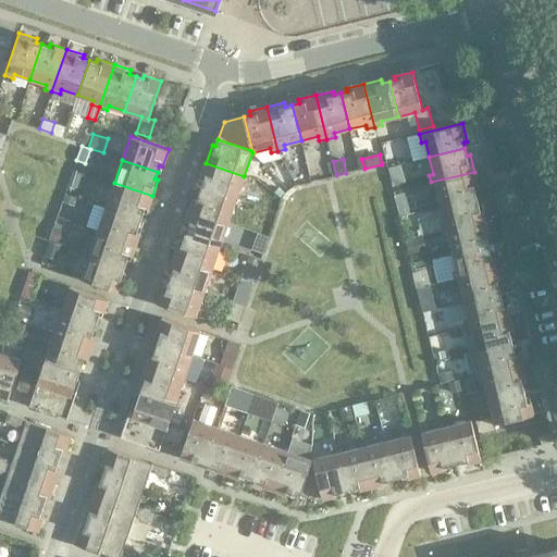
[(244,176),(206,163),(200,178),(203,180),(201,187),(236,199),(244,176)]
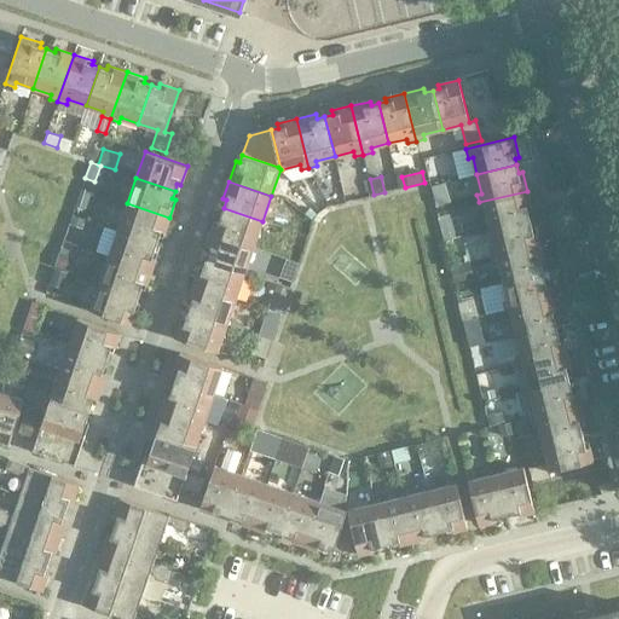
[(432,185),(435,201),(451,197),(446,181),(432,185)]
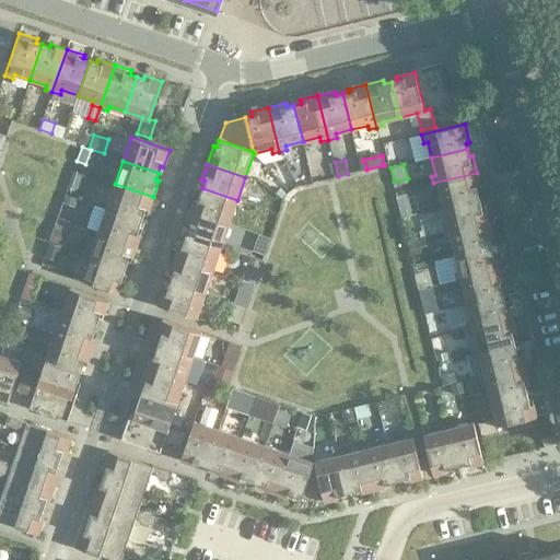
[(73,171),(68,186),(78,189),(83,174),(73,171)]
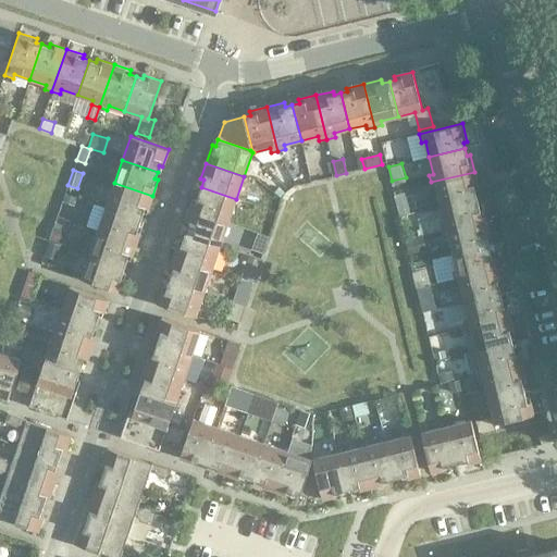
[(479,189),(474,172),(431,182),(432,190),(436,189),(441,206),(477,197),(474,190),(479,189)]
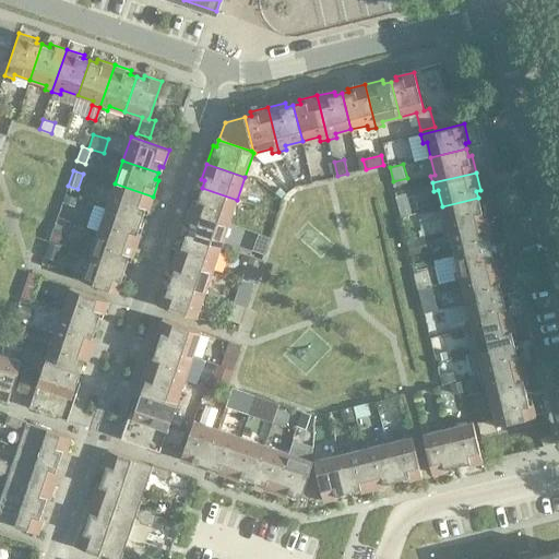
[(153,197),(115,183),(106,207),(142,219),(144,213),(146,214),(153,197)]
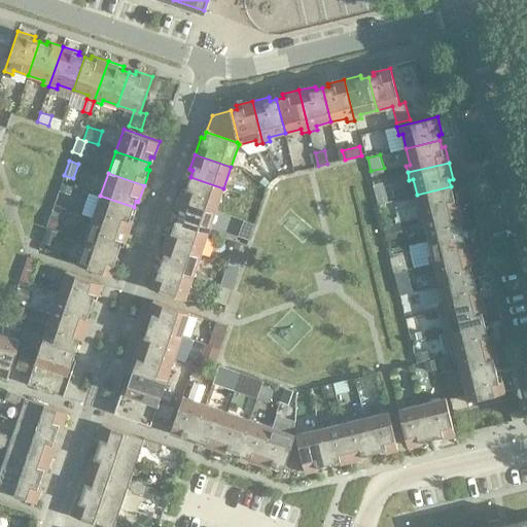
[(223,188),(190,177),(188,182),(185,181),(179,199),(215,211),(223,188)]
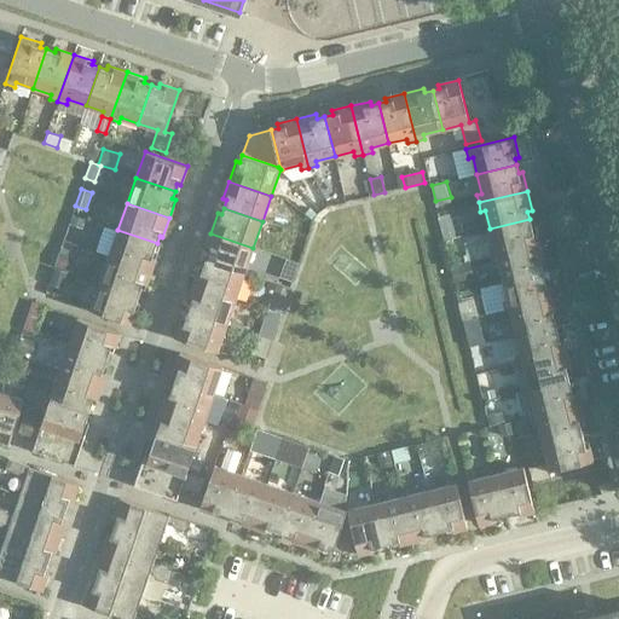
[(84,229),(87,220),(73,215),(69,224),(84,229)]
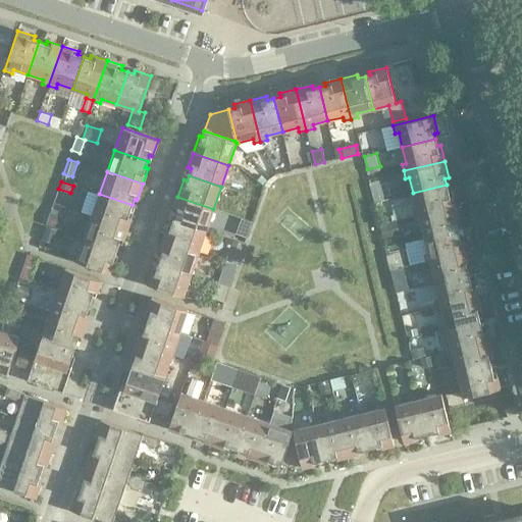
[(448,191),(447,185),(413,193),(417,208),(413,209),(414,216),(456,207),(452,190),(448,191)]
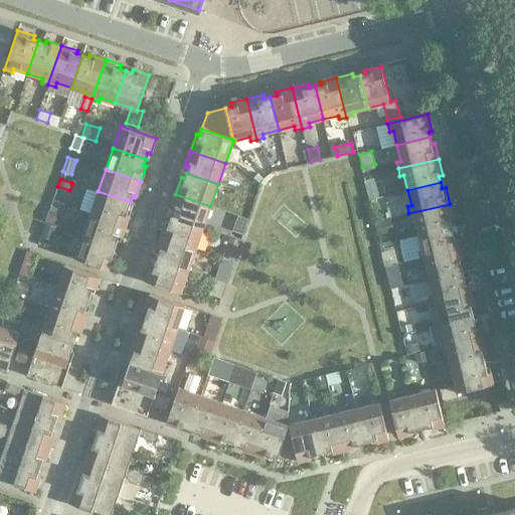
[(379,196),(376,186),(367,189),(369,198),(379,196)]
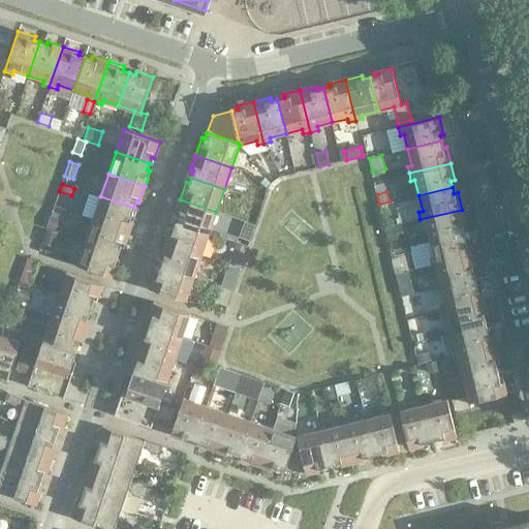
[(134,208),(100,196),(93,219),(129,231),(134,215),(132,215),(134,208)]
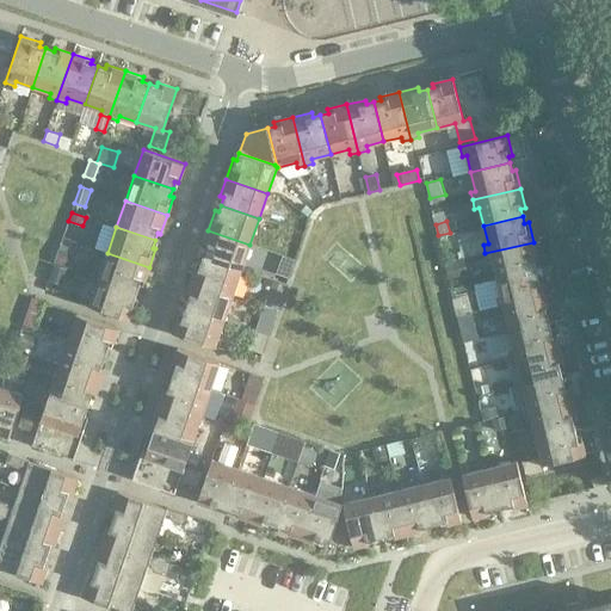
[(250,245),(208,230),(202,247),(205,248),(203,257),(241,270),(250,245)]
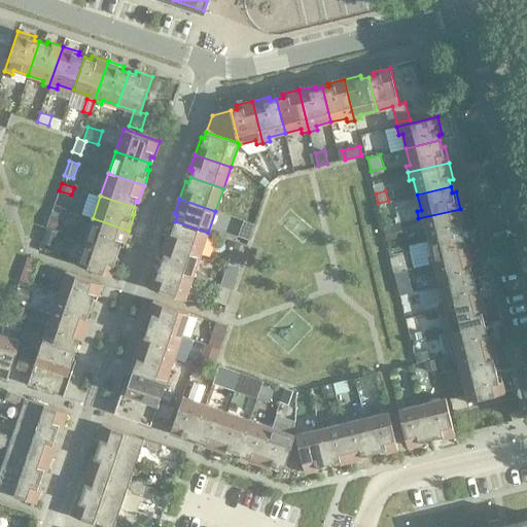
[(464,224),(460,209),(418,218),(420,225),(424,224),(428,240),(462,233),(460,225),(464,224)]
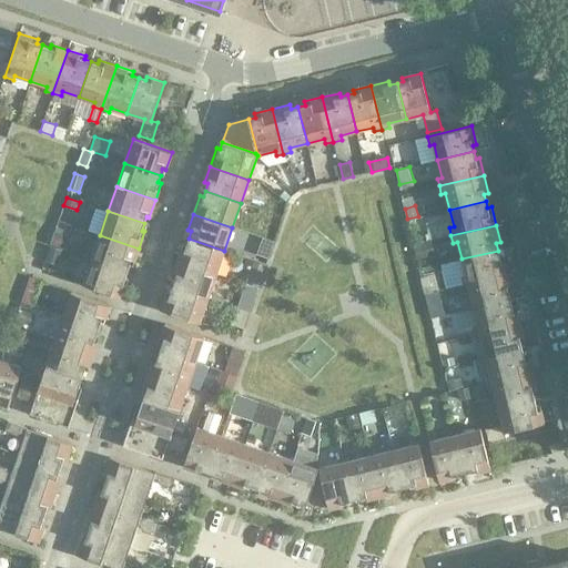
[(139,249),(100,235),(91,260),(128,272),(130,264),(133,265),(139,249)]
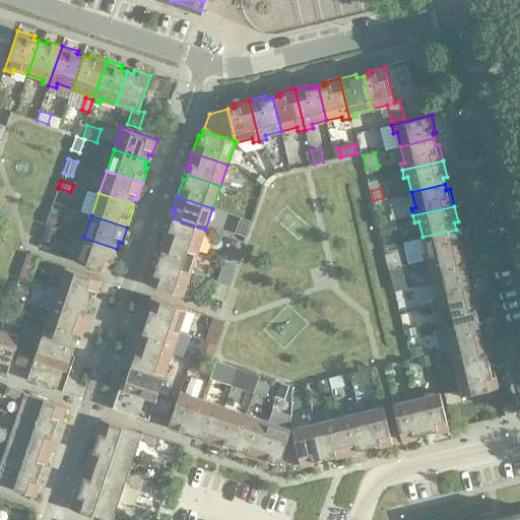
[(239,217),(234,233),(245,237),(250,221),(239,217)]
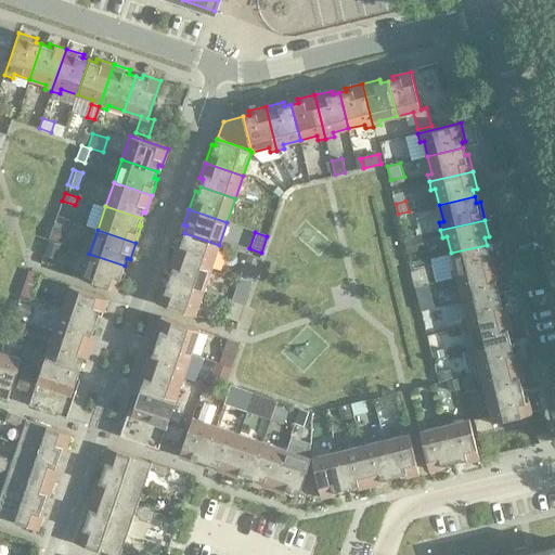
[(219,245),(184,233),(182,239),(179,237),(173,256),(211,269),(219,245)]
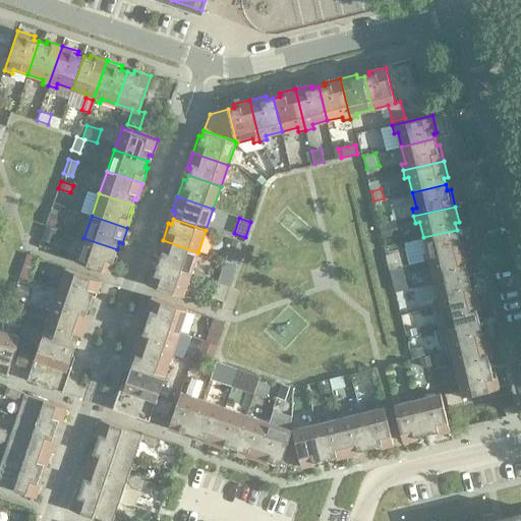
[(380,224),(383,237),(399,233),(396,220),(380,224)]
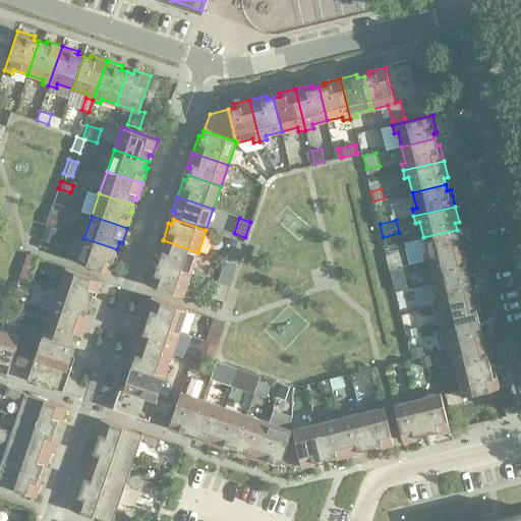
[(41,239),(52,242),(56,231),(45,227),(41,239)]
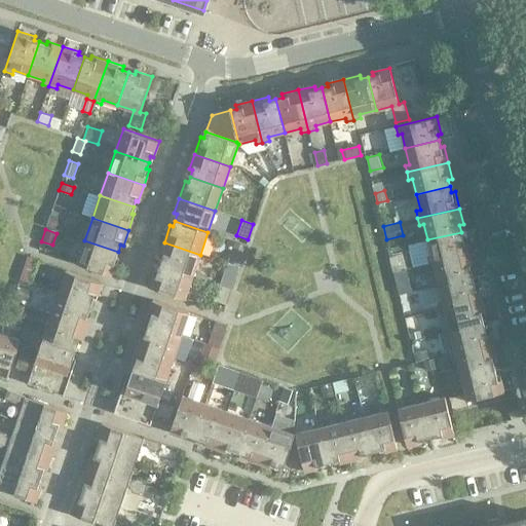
[(462,237),(461,232),(427,239),(431,256),(427,257),(428,264),(471,254),(466,237),(462,237)]
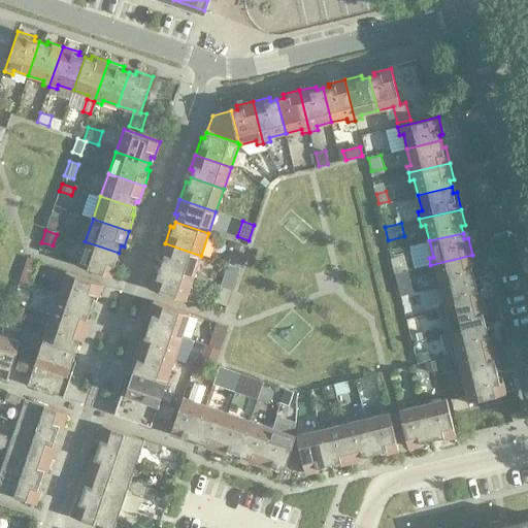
[(246,246),(227,240),(224,250),(243,257),(246,246)]
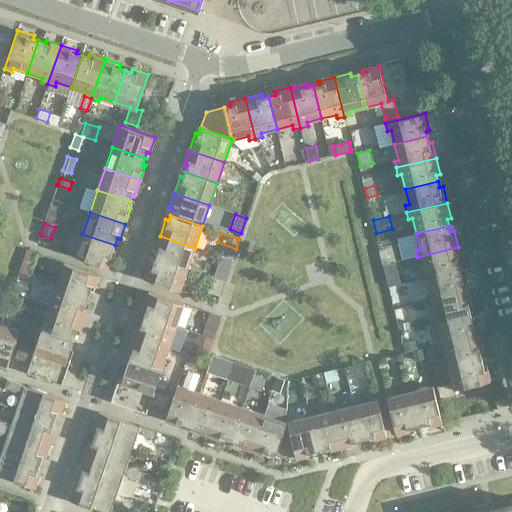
[(115,245),(82,234),(75,256),(110,268),(116,252),(113,251),(115,245)]
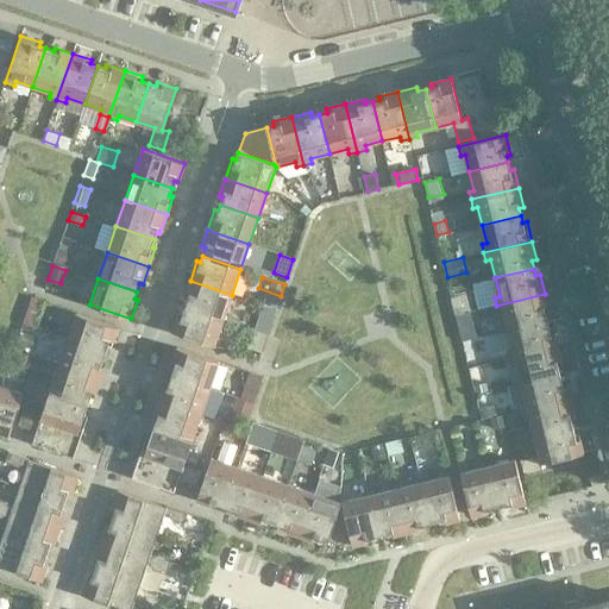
[(232,295),(190,281),(184,297),(188,299),(184,307),(223,320),(232,295)]
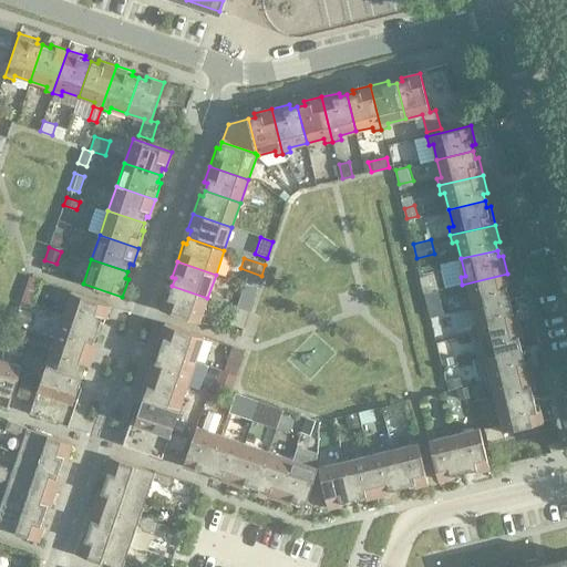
[(511,291),(507,274),(462,285),(464,292),(468,291),(473,308),(509,299),(507,291),(511,291)]
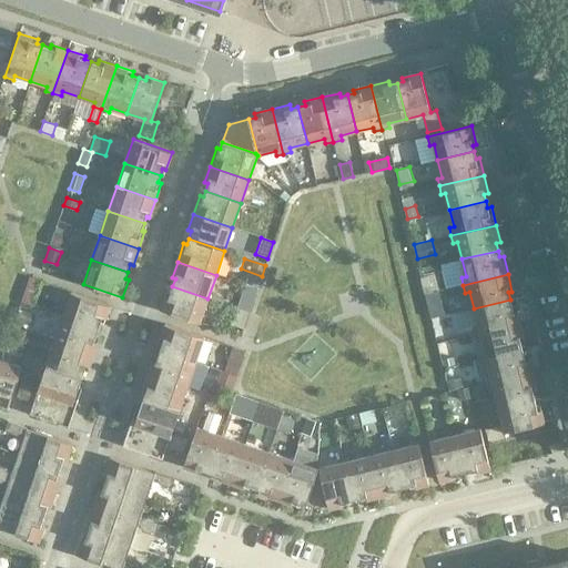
[(208,298),(172,286),(171,292),(168,291),(161,310),(200,323),(208,298)]
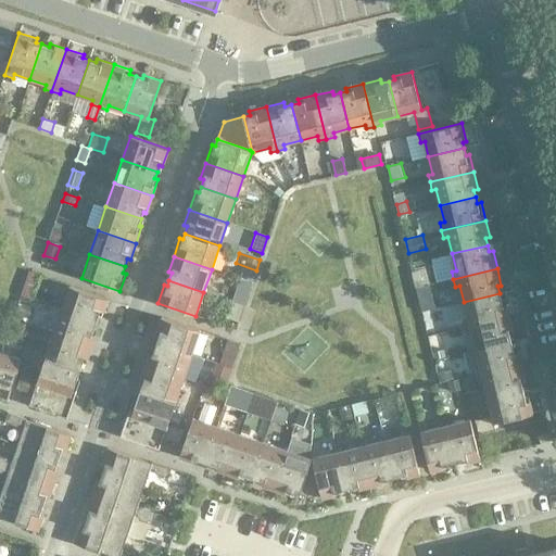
[(108,299),(70,286),(62,310),(96,321),(98,315),(102,316),(103,313),(108,299)]
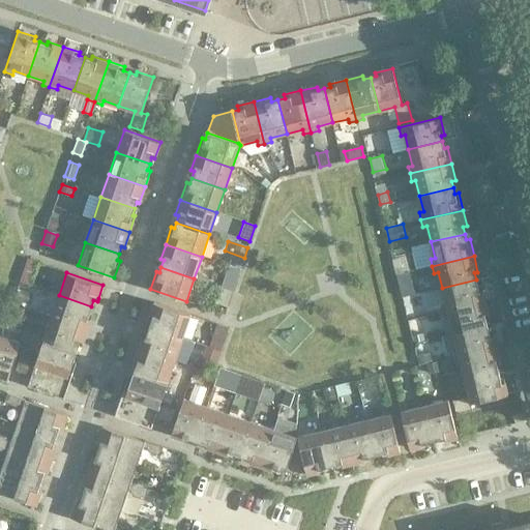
[(233,292),(237,280),(225,274),(221,288),(233,292)]
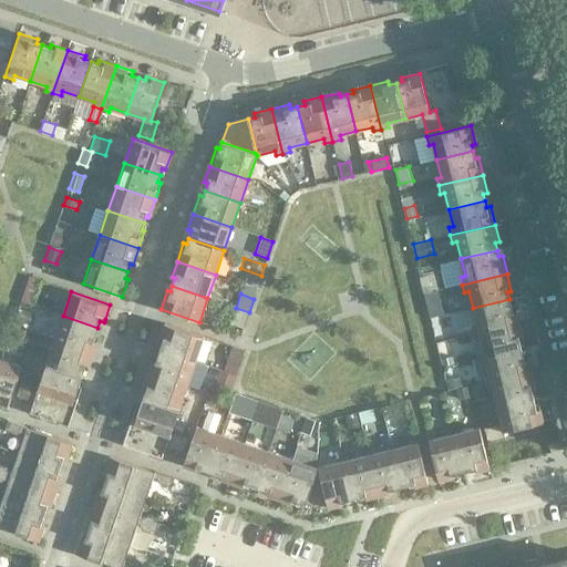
[(430,318),(444,315),(440,297),(425,300),(430,318)]
